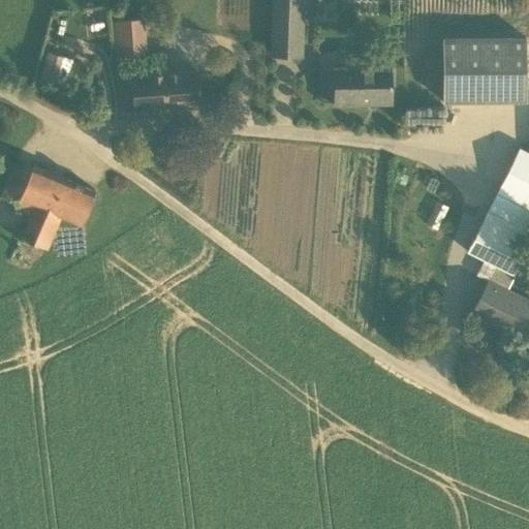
[(273,0),(272,55),(296,56),(303,56),(304,0),(273,0)]
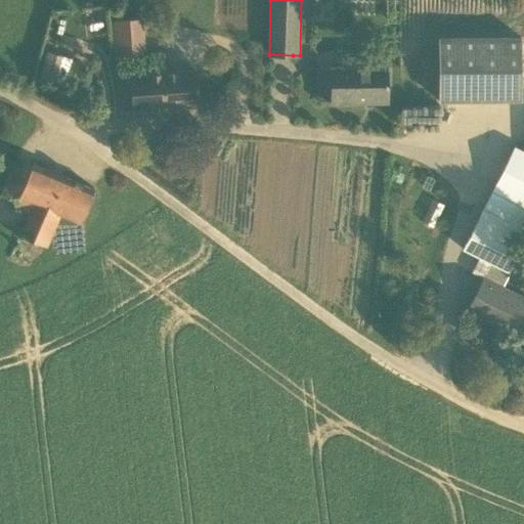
[(113,20),(115,56),(145,53),(142,18),(113,20)]
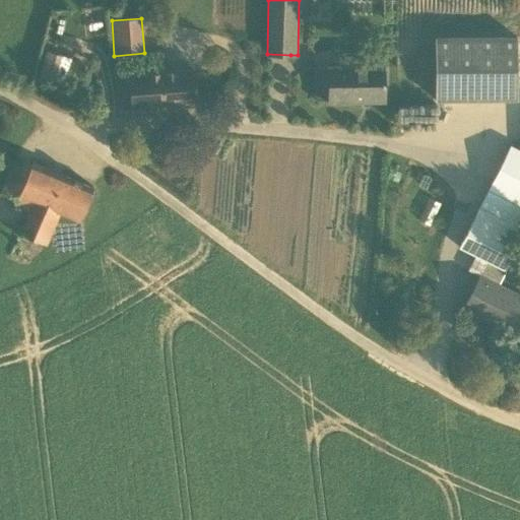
[(517,99),(517,37),(435,38),(435,99),(517,99)]
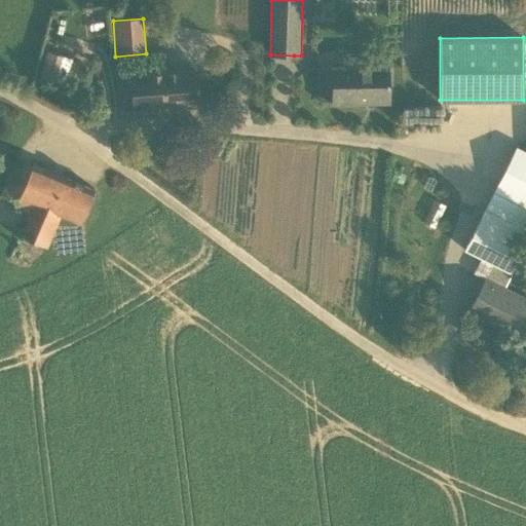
[(320,101),(388,101),(387,67),(318,67),(320,101)]
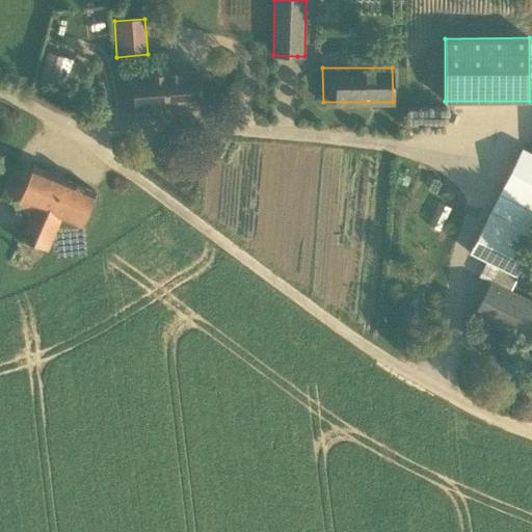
[(121,111),(201,105),(198,72),(126,77),(127,89),(120,89),(121,111)]
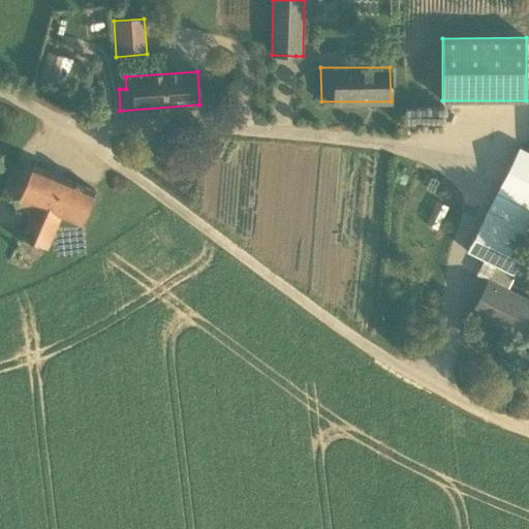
[(528,153),(519,148),(497,192),(504,195),(528,208),(528,153)]
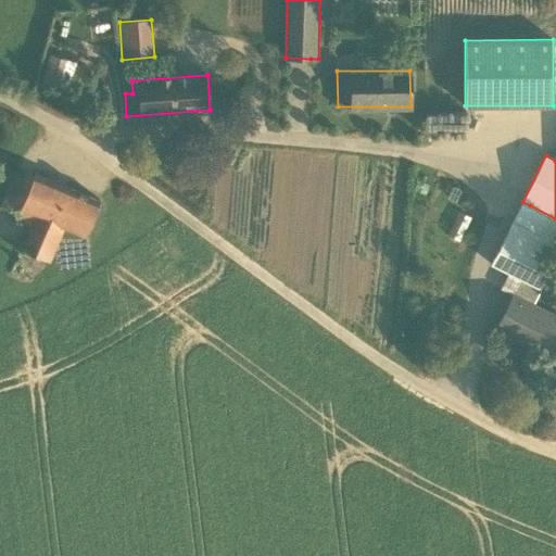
[(85,236),(100,200),(32,173),(16,213),(14,219),(29,226),(21,249),(49,261),(63,227),(85,236)]
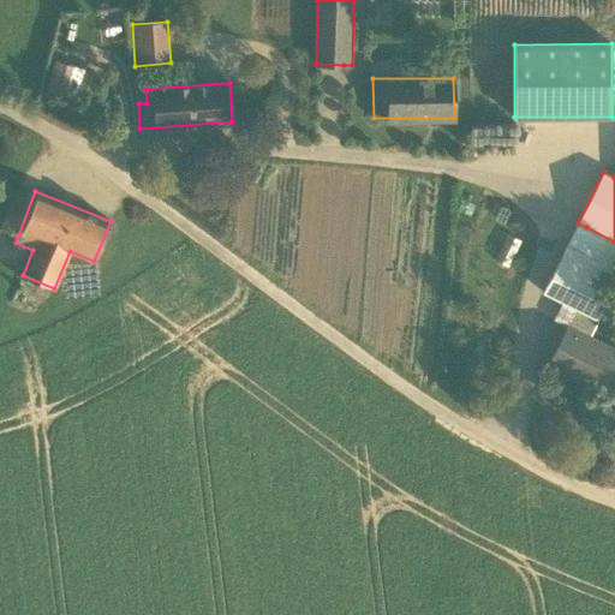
[(614,263),(569,240),(543,292),(561,302),(596,318),(597,320),(614,282),(614,263)]
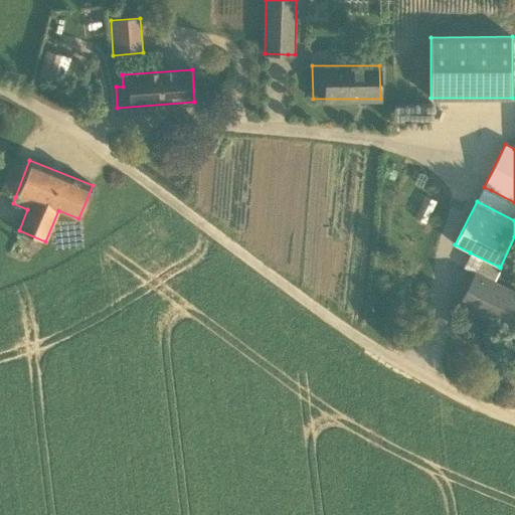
[(499,267),(470,252),(463,268),(475,273),(459,305),(513,332),(514,327),(514,293),(492,282),(499,267)]
